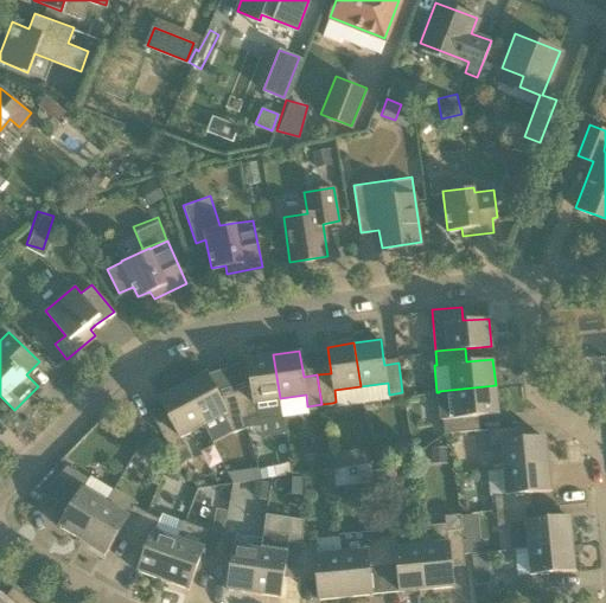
[(281,415),(281,414),(280,398),(273,354),(247,358),(250,384),(234,390),(243,418),(257,414),(259,418),(281,415)]
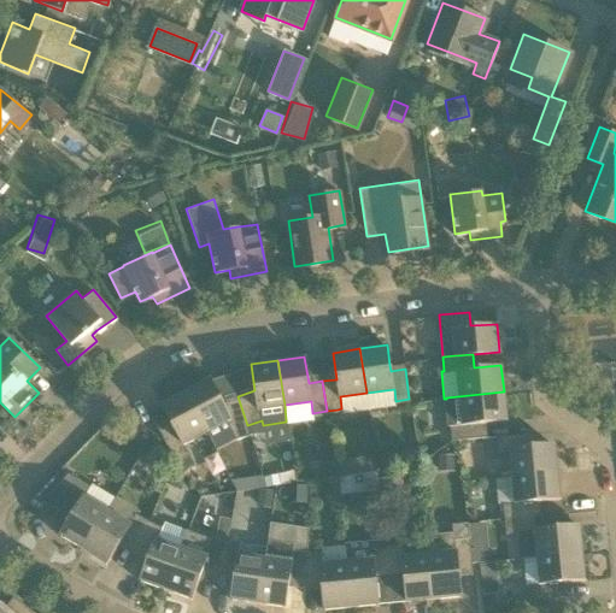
[(221,401),(218,396),(209,378),(185,390),(206,430),(230,418),(233,429),(236,429),(247,425),(238,396),(221,401)]
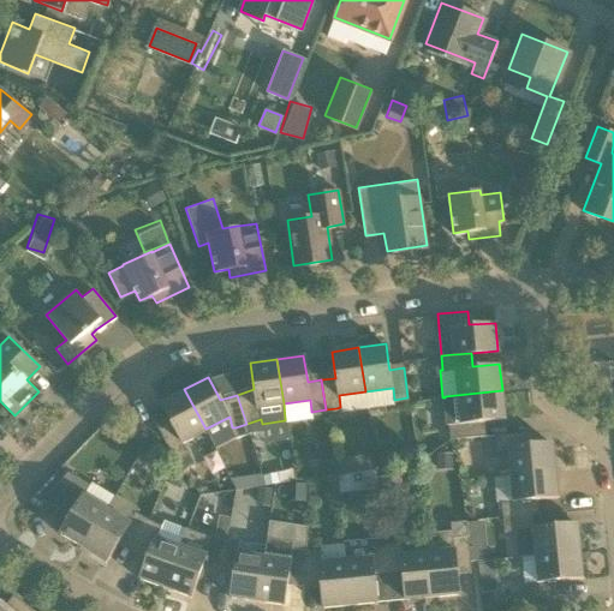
[(174,459),(188,451),(182,442),(206,429),(184,389),(160,402),(173,425),(160,432),(174,459)]
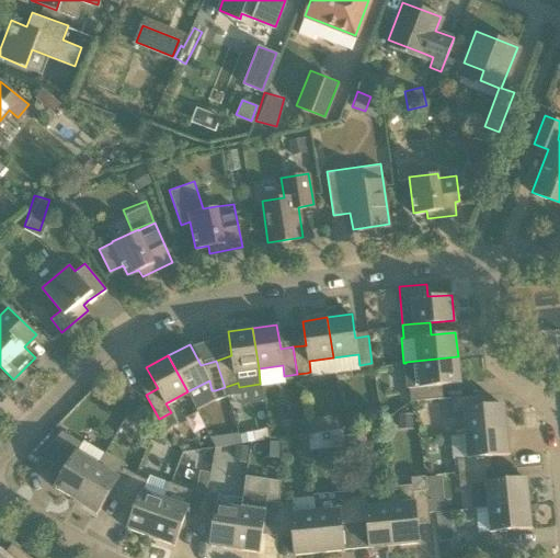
[(437,397),(436,384),(460,382),(458,356),(406,362),(406,363),(403,363),(406,386),(408,386),(410,399),(437,397)]
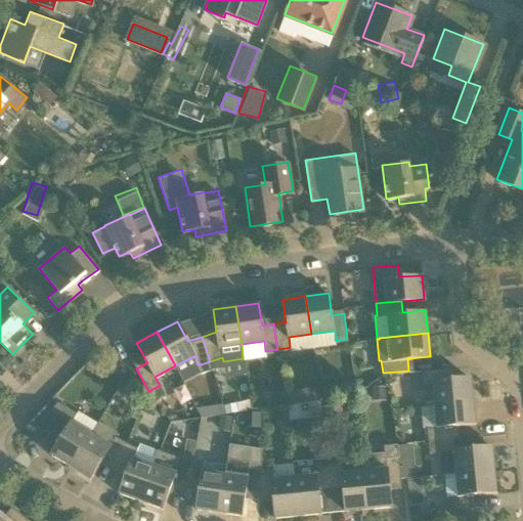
[(447,379),(446,366),(421,368),(422,382),(432,381),(434,403),(472,399),(470,377),(447,379)]
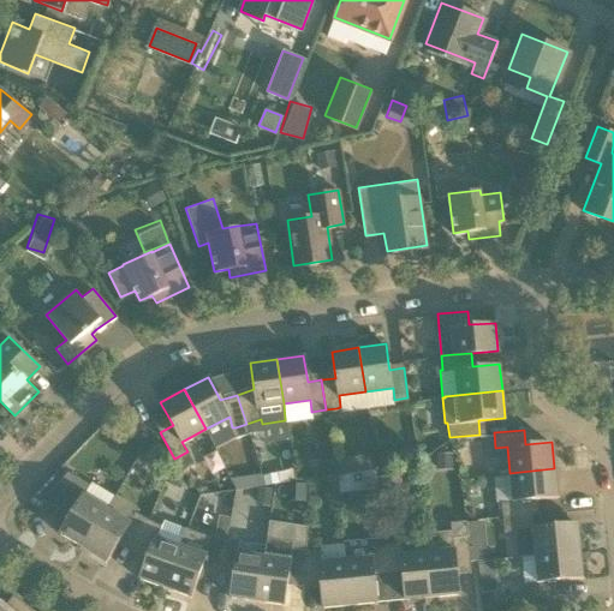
[(452,448),(435,448),(435,465),(452,465),(452,448)]
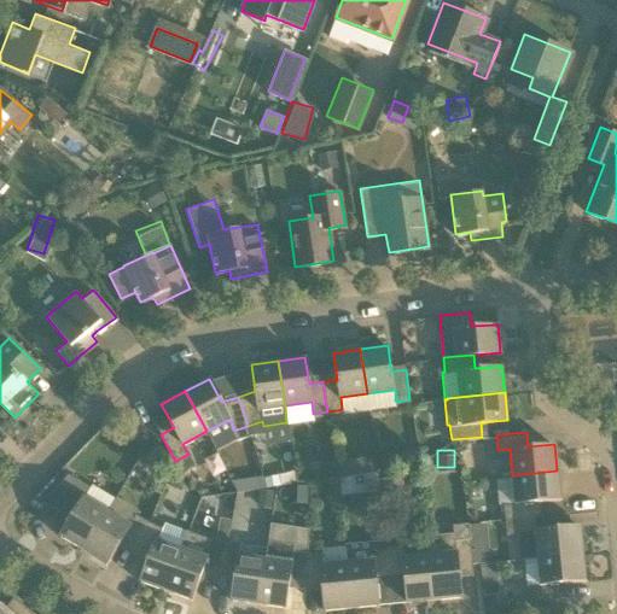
[(349,473),(347,457),(336,458),(338,474),(349,473)]
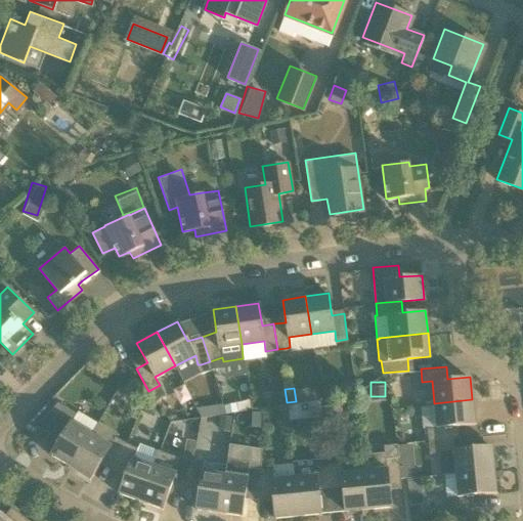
[(235,398),(223,400),(227,409),(236,408),(235,398)]
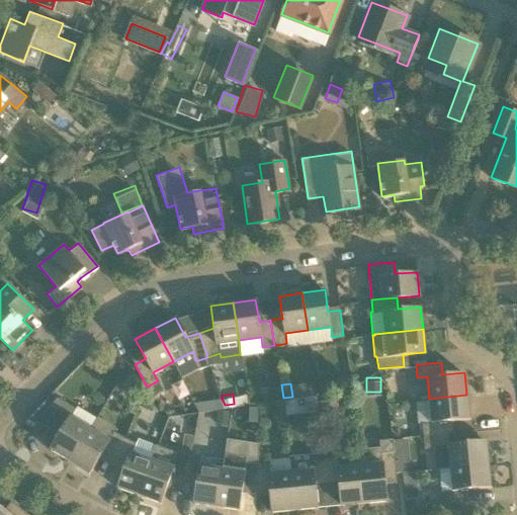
[(423,434),(448,431),(447,420),(469,418),(466,395),(429,399),(431,421),(421,421),(423,434)]
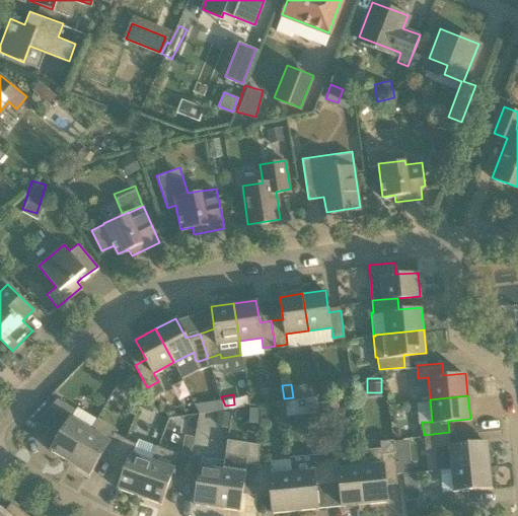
[(220,396),(193,400),(198,410),(223,406),(220,397),(220,396)]
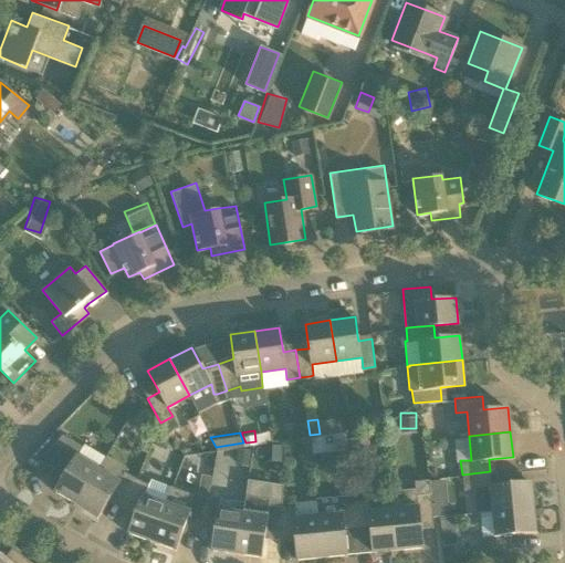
[(314,454),(333,451),(331,437),(312,439),(314,454)]
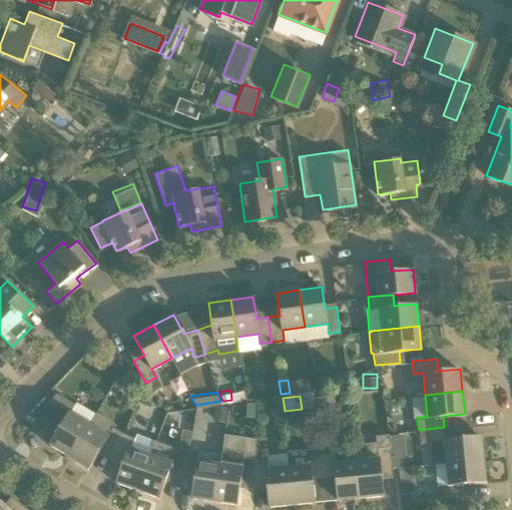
[(316,397),(317,419),(336,417),(335,396),(316,397)]
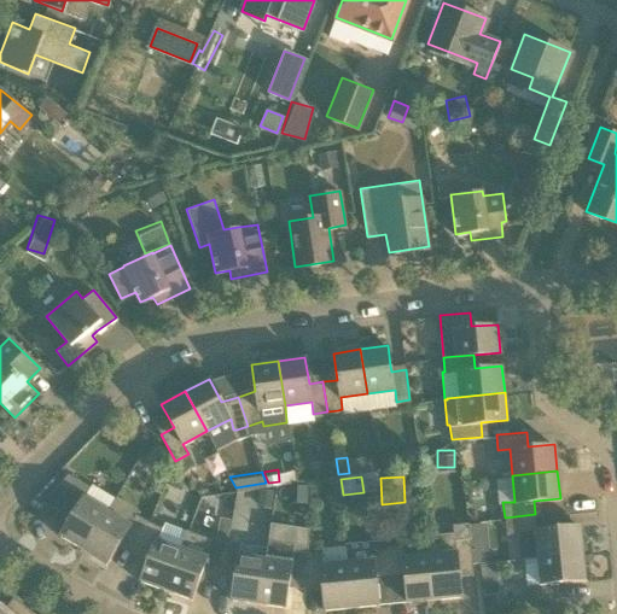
[(83,549),(106,510),(83,496),(89,486),(76,479),(60,504),(74,512),(59,534),(83,549)]
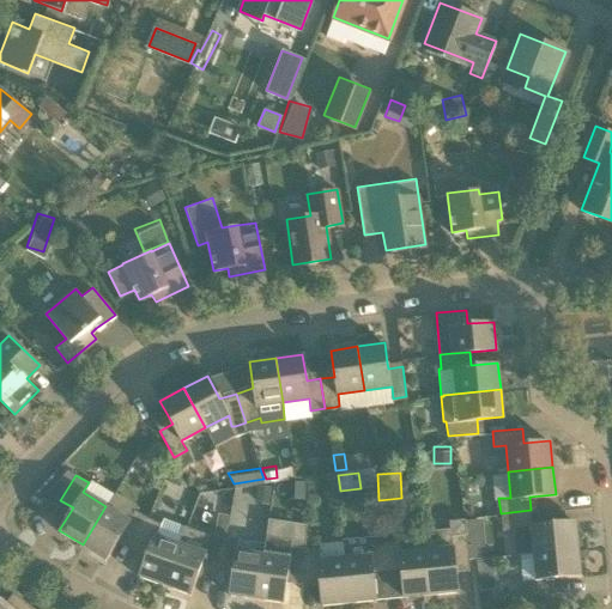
[(289,476),(288,494),(303,495),(304,477),(289,476)]
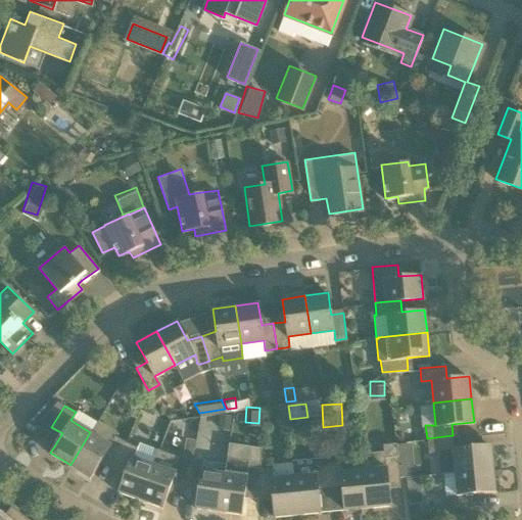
[(218,410),(216,425),(230,427),(232,413),(218,410)]
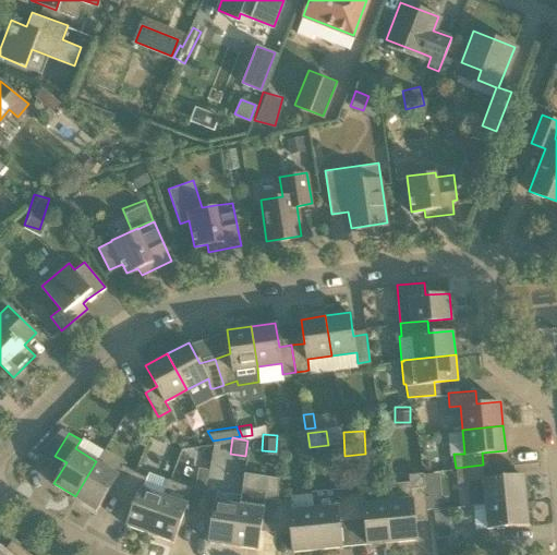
[(117,473),(96,461),(75,496),(96,508),(108,487),(121,495),(134,470),(122,463),(117,473)]
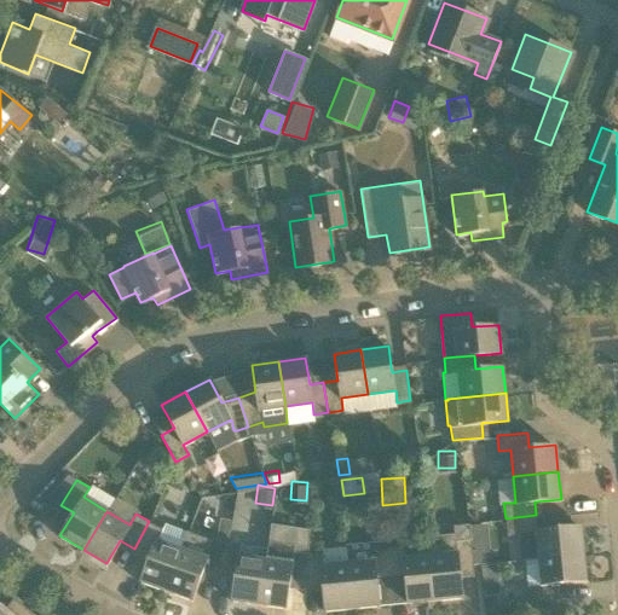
[(507,533),(535,531),(537,557),(583,552),(581,526),(537,531),(536,515),(506,518),(507,533)]
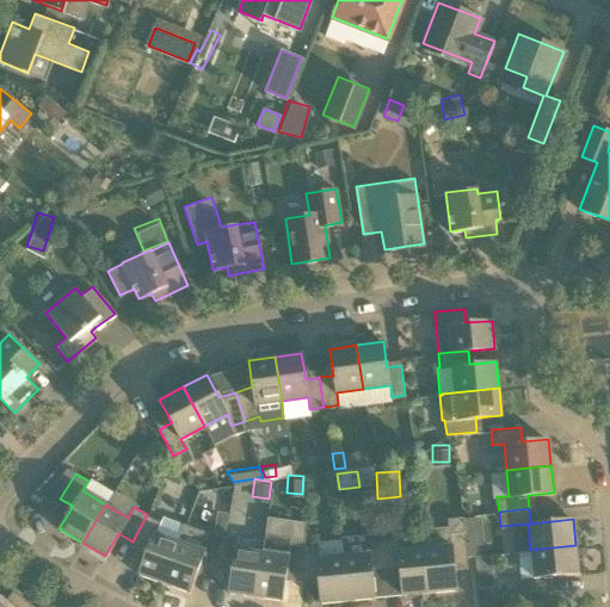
[(160,521),(147,514),(133,542),(147,549),(139,574),(164,583),(179,539),(185,524),(162,515),(160,521)]
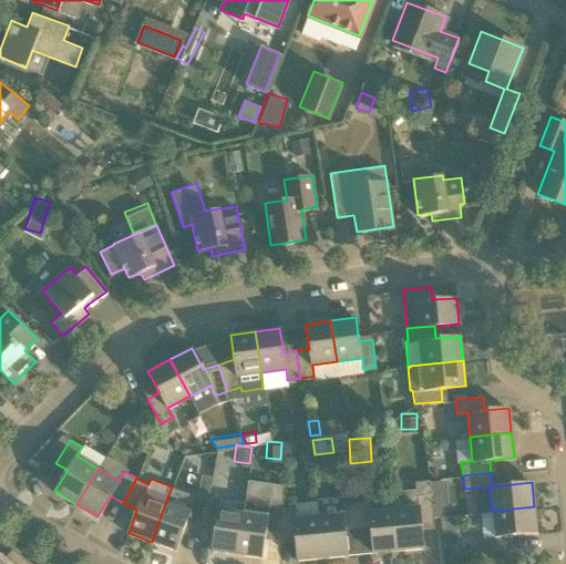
[(445,478),(430,479),(431,493),(446,492),(445,478)]
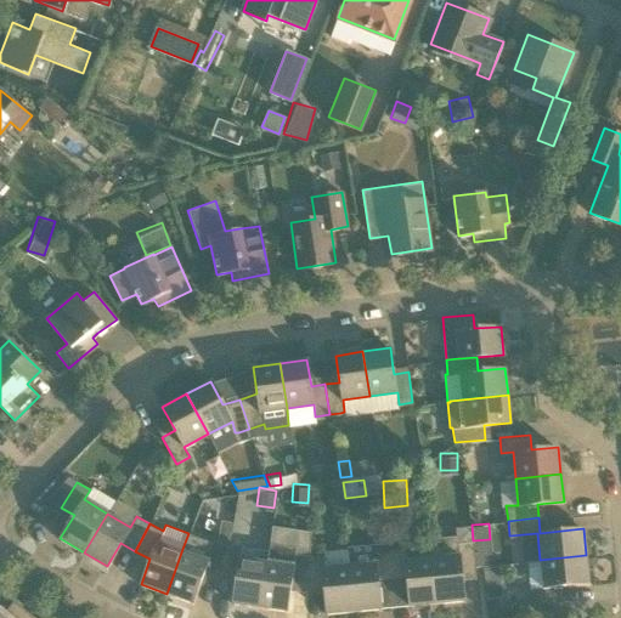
[(430,537),(432,556),(438,602),(463,600),(461,573),(475,571),(472,525),(456,527),(456,534),(430,537)]
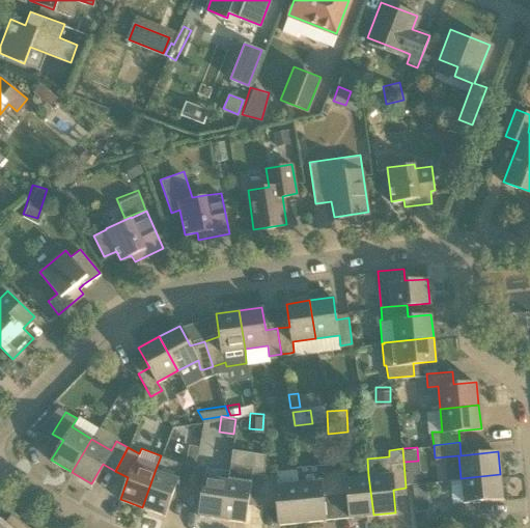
[(182,460),(177,477),(156,469),(142,507),(164,515),(174,485),(189,489),(194,463),(186,461),(182,460)]
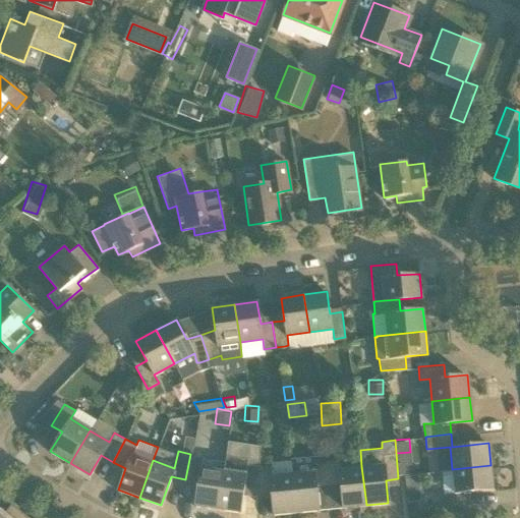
[(218,508),(223,470),(200,467),(203,457),(190,454),(185,479),(197,482),(194,505),(218,508)]
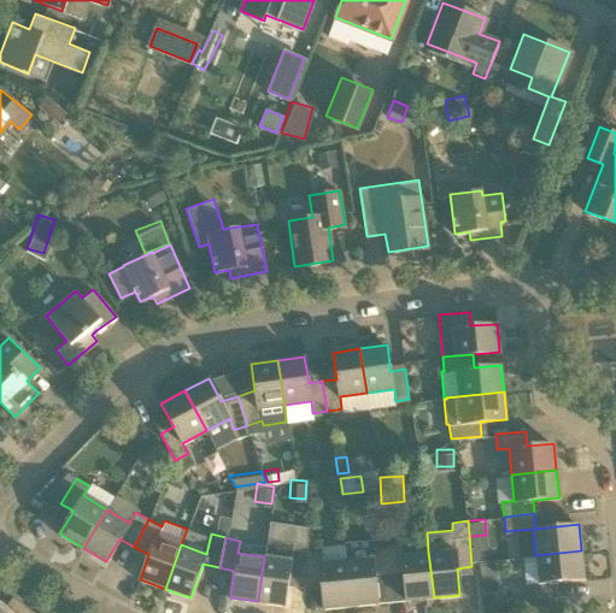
[(305,581),(306,549),(292,548),(292,541),(268,537),(267,544),(264,556),(258,601),(285,606),(288,579),(305,581)]
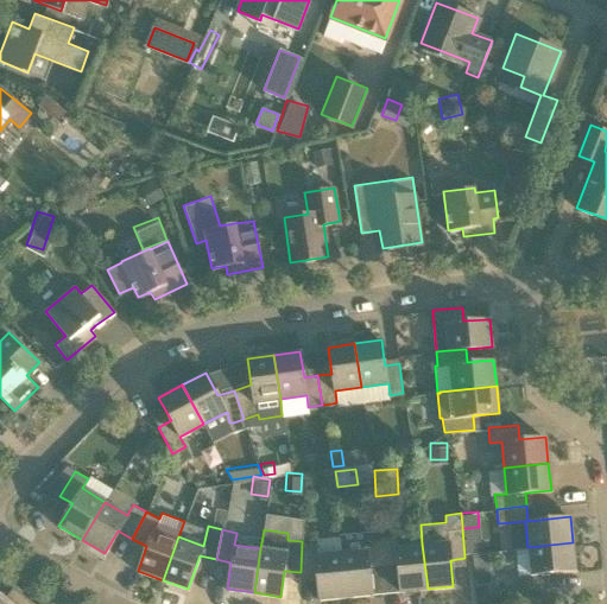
[(346,597),(372,593),(370,567),(384,566),(380,536),(380,529),(339,533),(341,552),(346,597)]
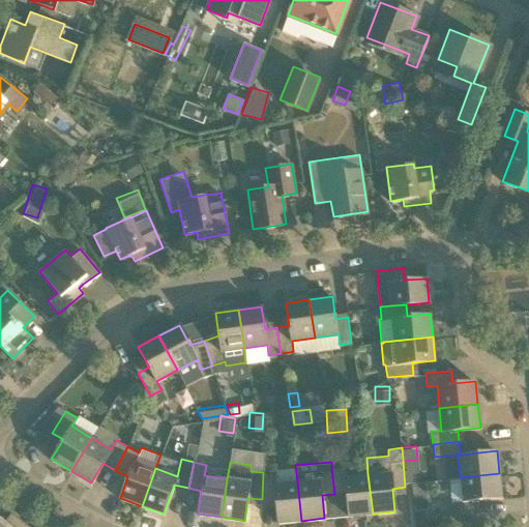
[(345,476),(345,467),(331,468),(334,494),(346,493),(349,516),(373,514),(368,474),(345,476)]
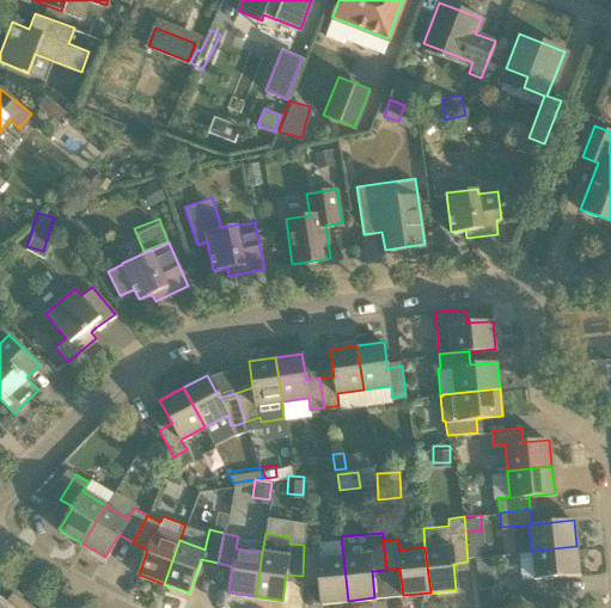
[(317,558),(318,546),(304,545),(303,576),(318,577),(321,603),(348,601),(343,556),(317,558)]
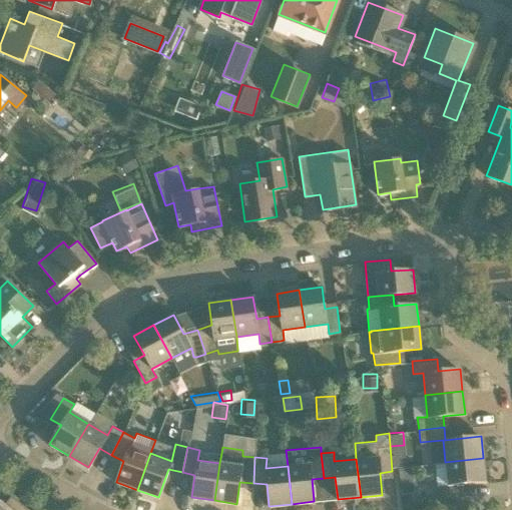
[(485,481),(483,458),(445,462),(436,463),(439,498),(464,496),(463,483),(485,481)]
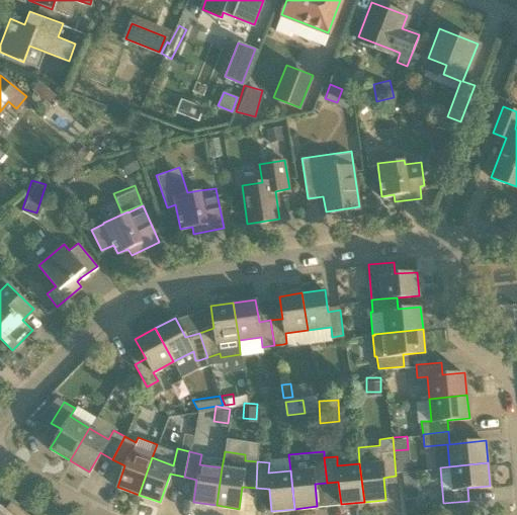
[(404,483),(417,482),(416,471),(402,474),(404,483)]
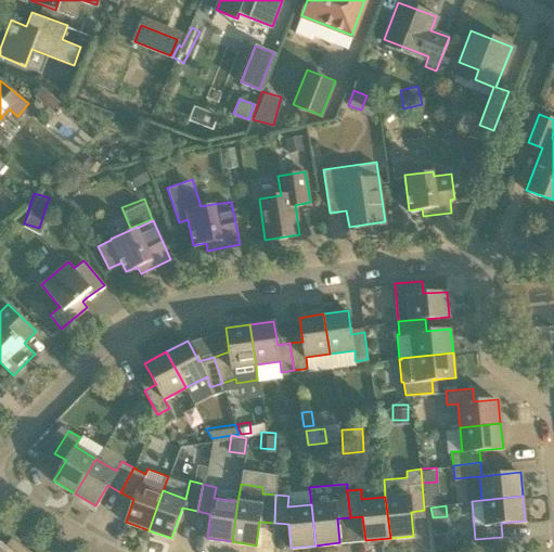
[(3,547),(0,543),(0,551),(33,551),(34,551),(11,536),(3,547)]
